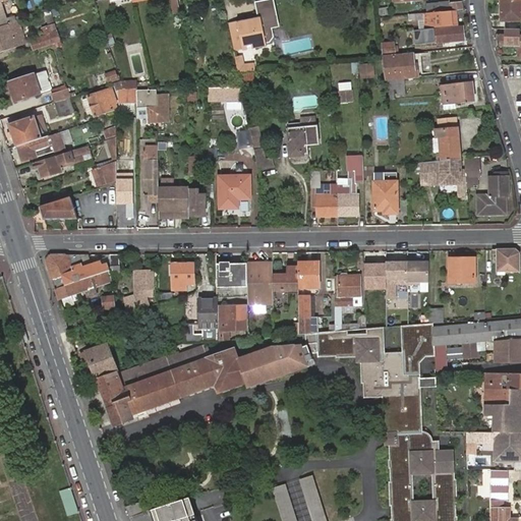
[(0,0),(0,27),(19,22),(22,21),(21,17),(15,19),(14,19),(6,21),(0,3),(8,1),(7,0),(0,0)]
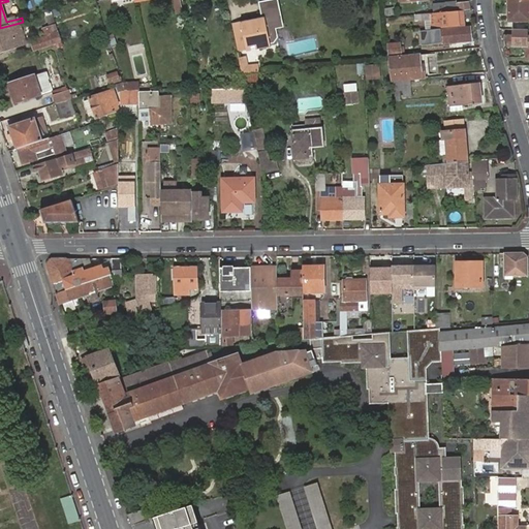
[(175,0),(178,14),(184,13),(180,0),(175,0)]
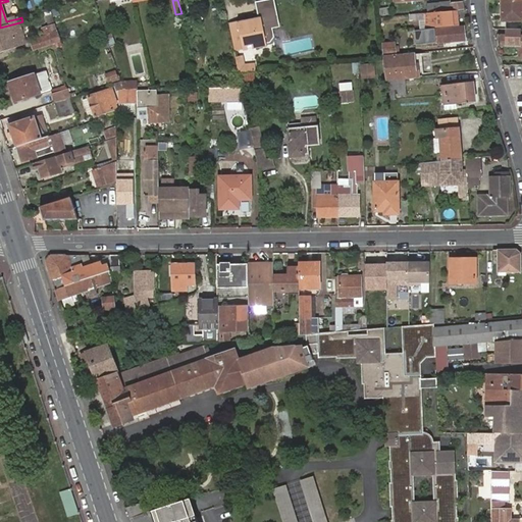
[(273,0),(272,0),(257,3),(260,18),(276,14),(273,0)]
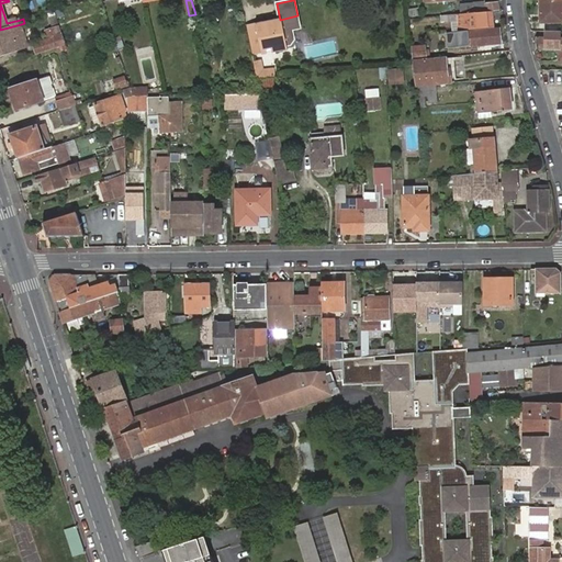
[(503,4),(502,0),(497,0),(498,3),(485,4),(485,13),(492,12),(498,11),(498,4),(503,4)]
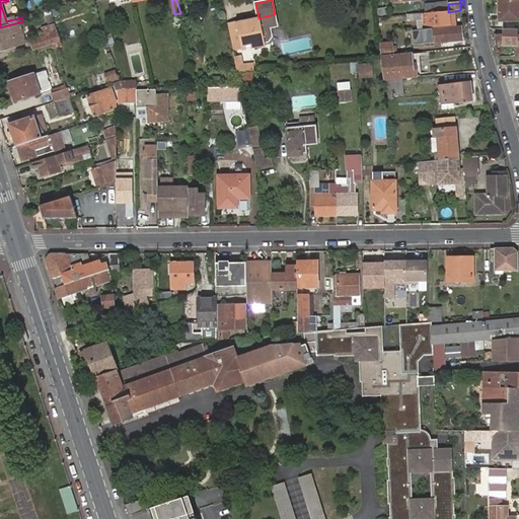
[(518,21),(518,0),(499,0),(499,22),(518,21)]
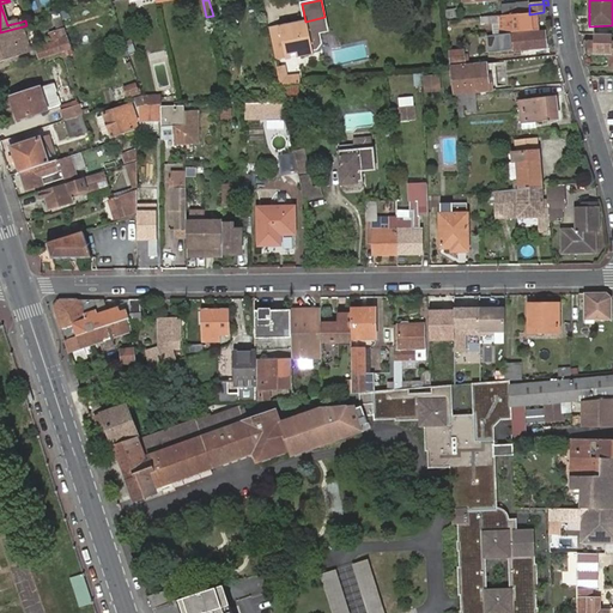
[(519,14),(517,6),(502,8),(503,17),(519,14)]
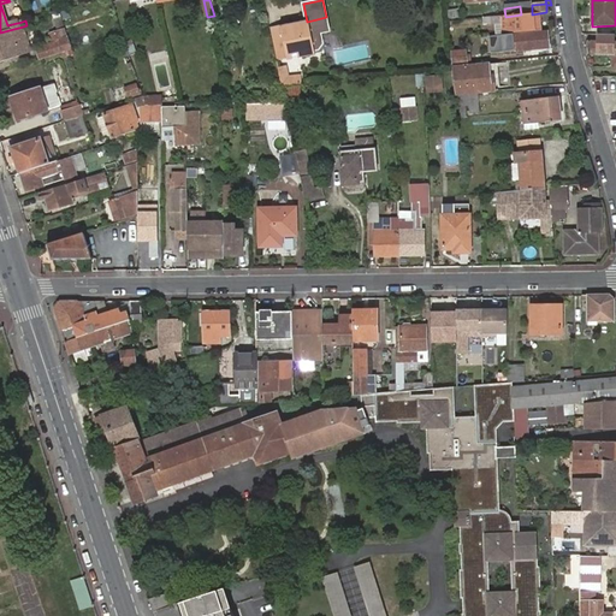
[(503,23),(504,35),(542,31),(539,13),(532,15),(521,15),(505,17),(502,17),(503,23)]
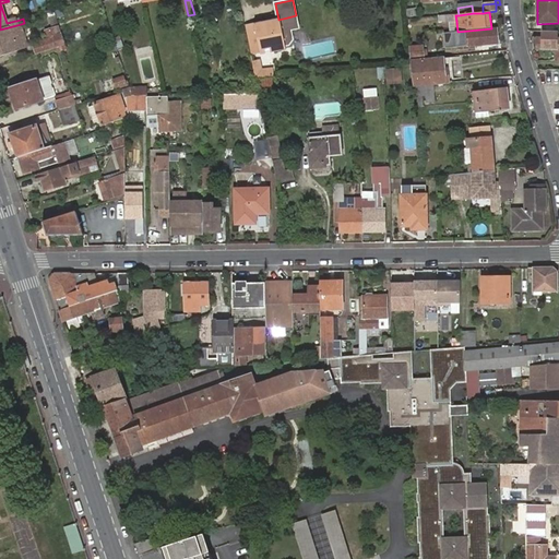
[(51,49),(51,50),(54,49),(64,46),(54,13),(42,16),(47,37),(48,40),(34,44),(37,54),(51,49)]
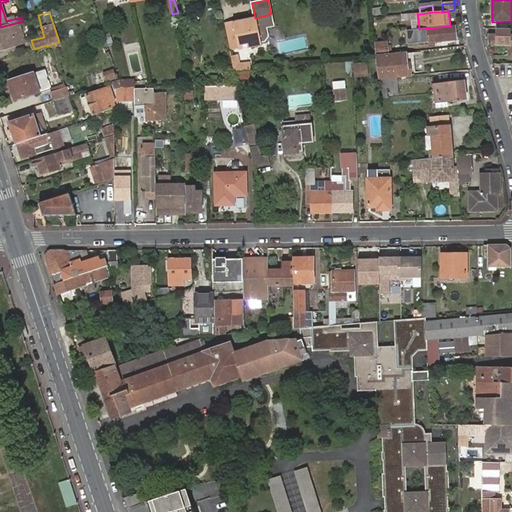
[(271,14),(255,18),(226,22),(230,44),(237,43),(238,49),(260,45),(260,41),(265,40),(268,36),(266,27),(274,26),(271,14)]
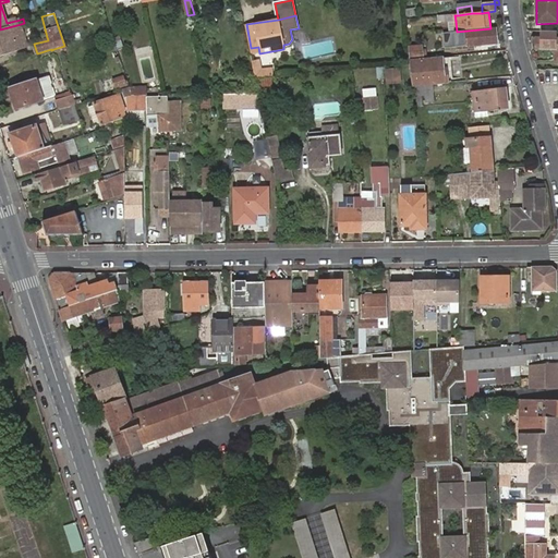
[(456,21),(447,22),(448,33),(457,32),(456,21)]
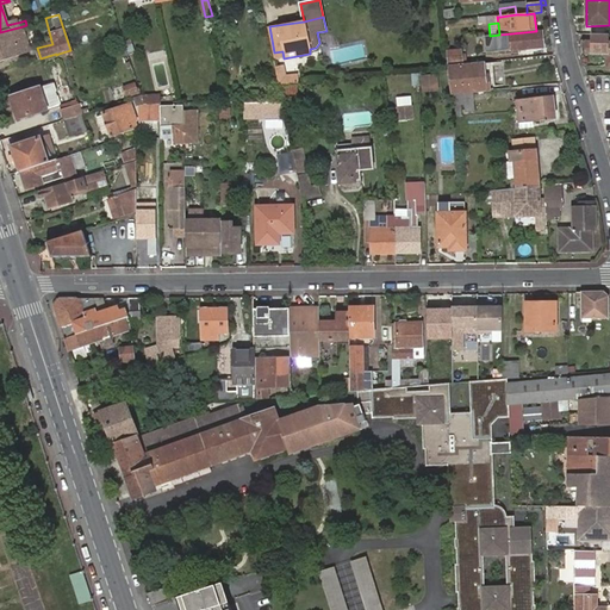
[(23,26),(0,32),(0,62),(30,53),(23,26)]
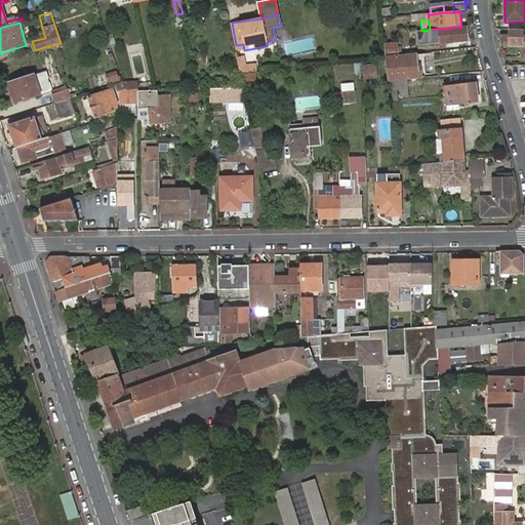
[(432,45),(468,41),(467,28),(421,33),(422,38),(432,37),(432,45)]
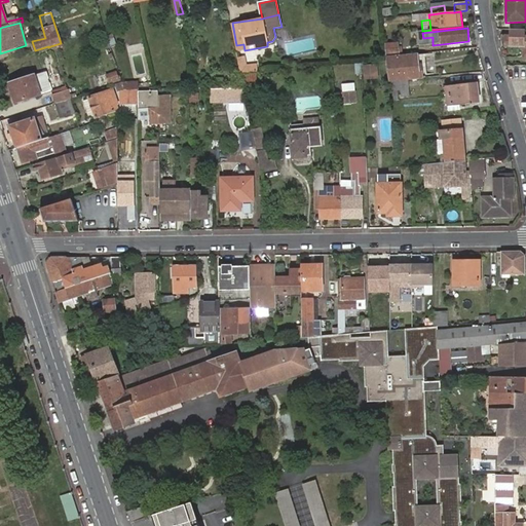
[(502,36),(501,48),(513,48),(514,47),(522,47),(525,46),(525,37),(514,37),(513,36),(502,36)]
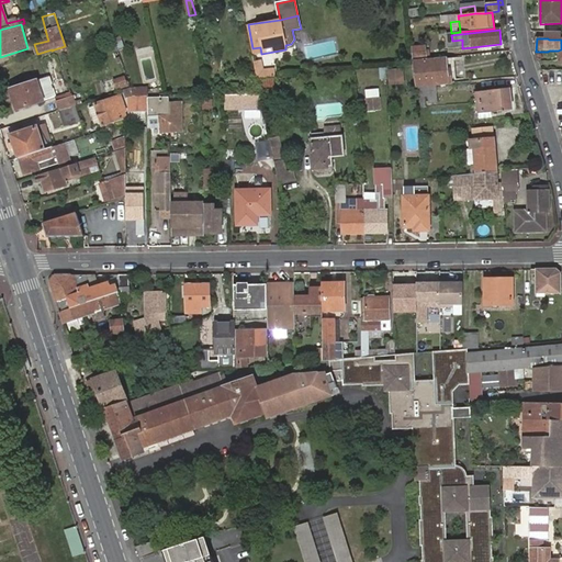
[(413,59),(426,58),(425,47),(413,48),(413,59)]
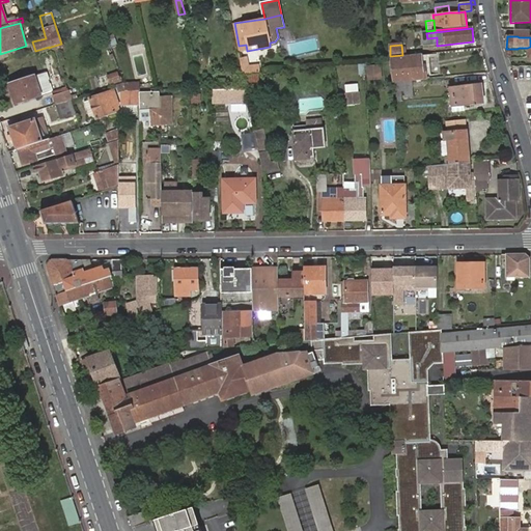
[(392,82),(395,82),(412,81),(431,79),(430,76),(423,77),(422,60),(428,59),(428,56),(390,59),(392,82)]
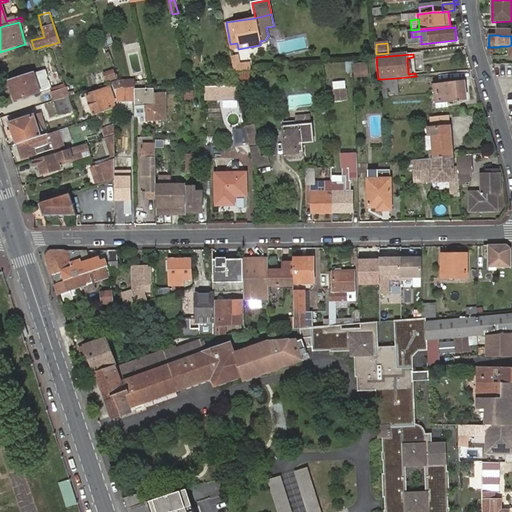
[(239,55),(231,57),(234,72),(252,71),(251,62),(241,64),(239,55)]
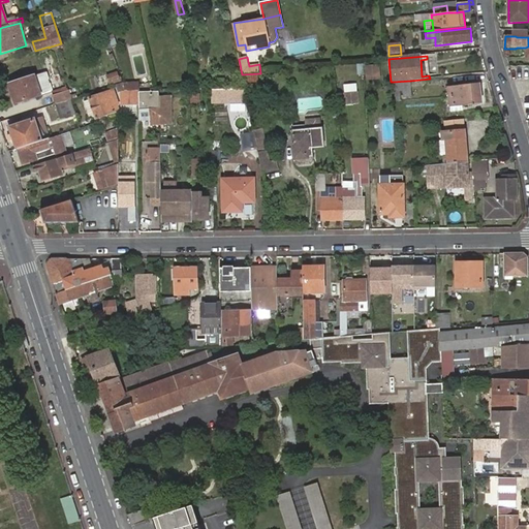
[(429,75),(427,59),(421,60),(422,76),(429,75)]
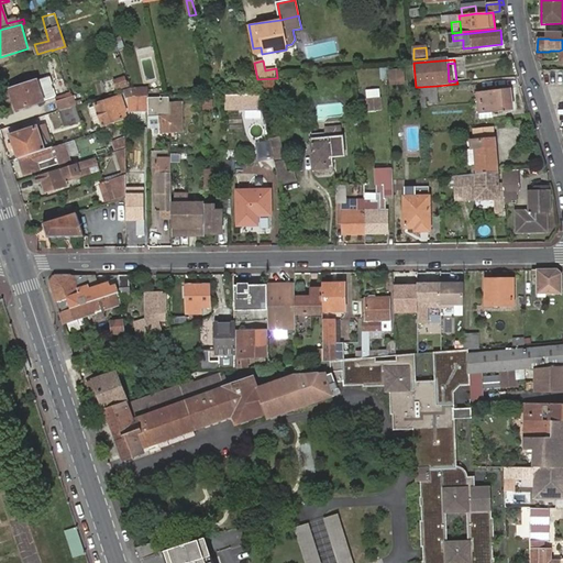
[(405,69),(392,72),(393,85),(406,83),(405,69)]
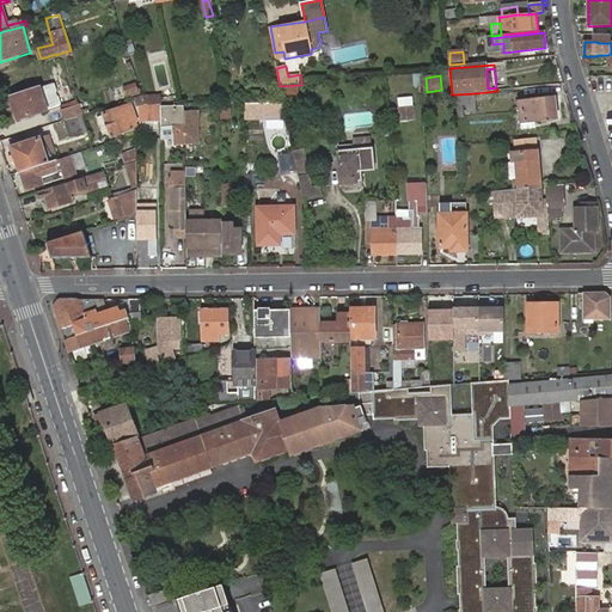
[(124,97),(139,96),(136,83),(123,85),(124,97)]
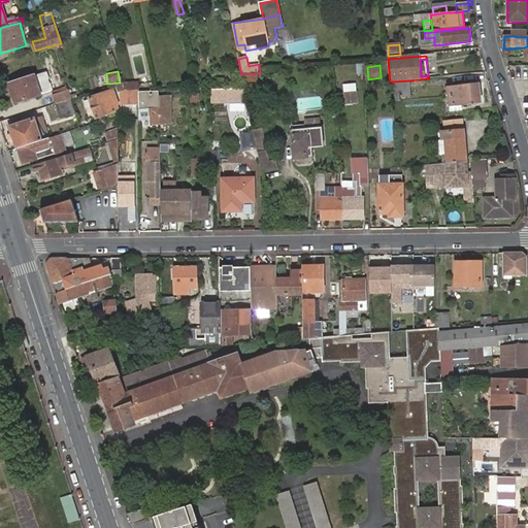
[(15,103),(53,92),(46,72),(10,84),(15,103)]
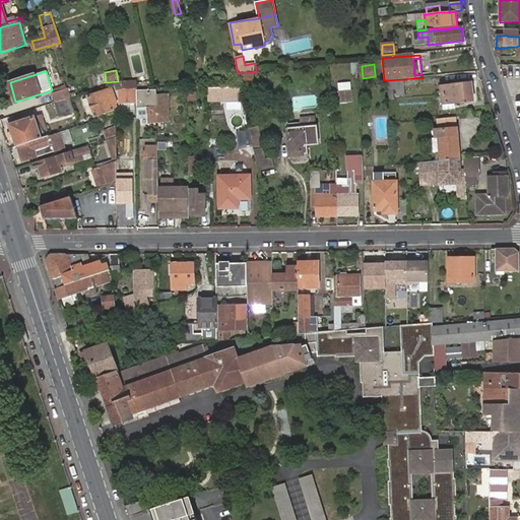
[(242,83),(248,83),(254,81),(253,74),(248,74),(241,75),(242,83)]
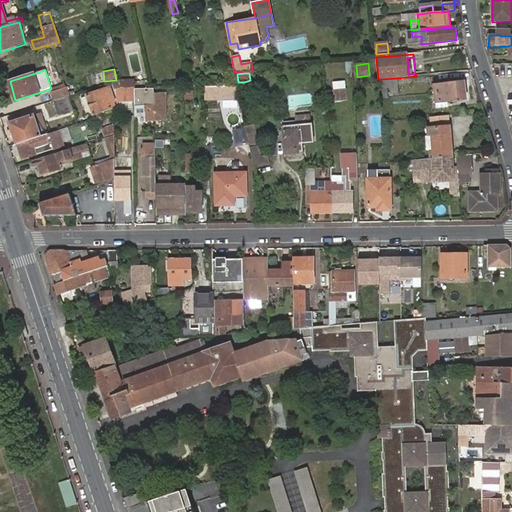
[(205,77),(205,87),(218,86),(218,76),(205,77)]
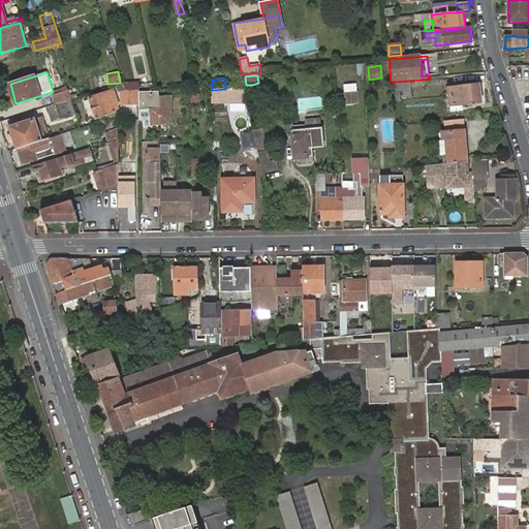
[(394,82),(394,83),(394,92),(404,91),(404,95),(411,95),(410,81),(394,82)]
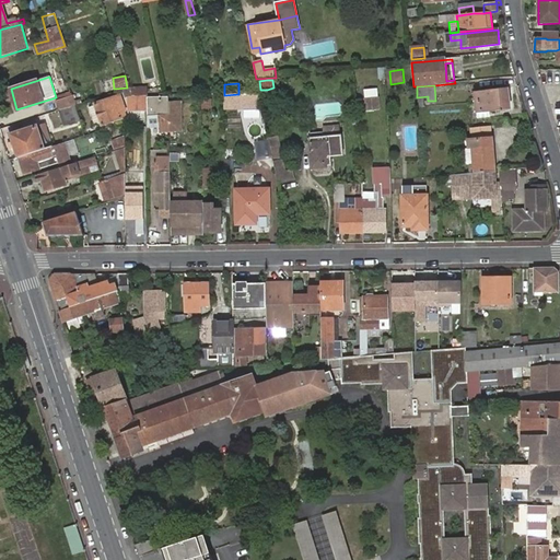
[(147,89),(129,90),(132,98),(146,97),(147,97),(147,89)]
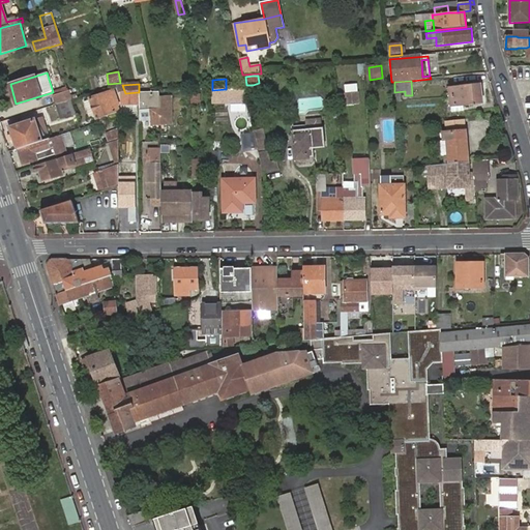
[(125,93),(122,85),(117,86),(119,93),(122,93),(125,93)]
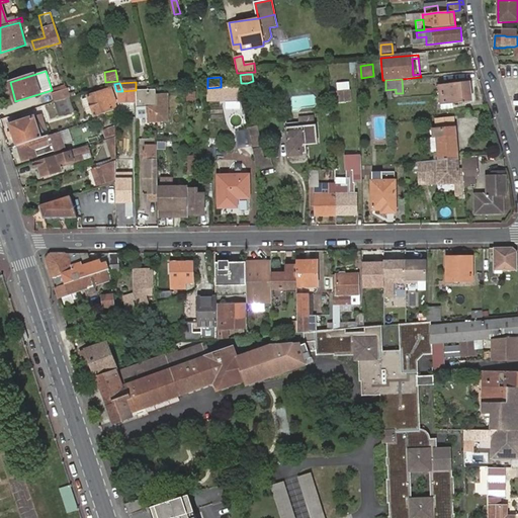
[(448,110),(448,105),(462,103),(462,107),(467,106),(466,103),(470,103),(468,83),(435,86),(436,103),(437,111),(448,110)]
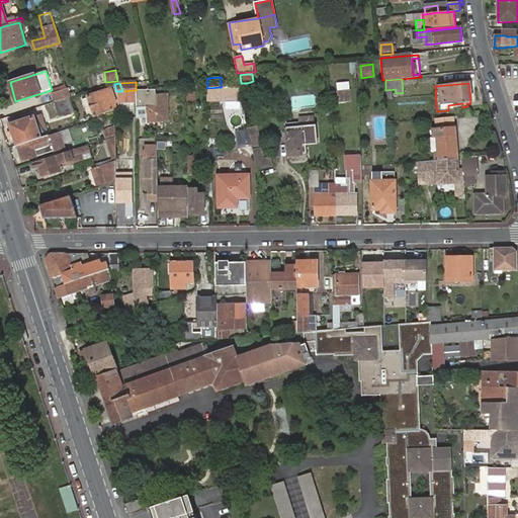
[(65,87),(53,91),(55,97),(67,93),(65,87)]
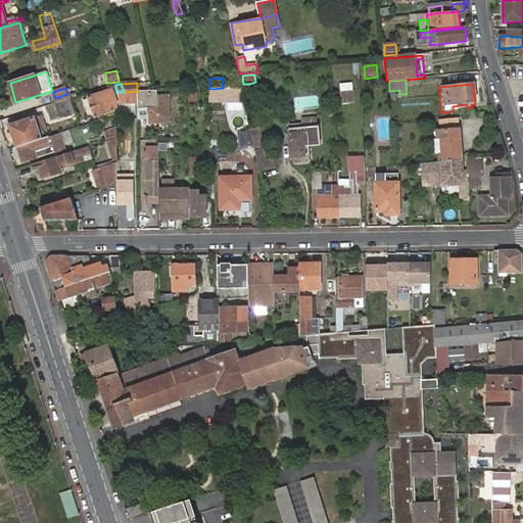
[(209,89),(209,95),(209,101),(223,100),(223,95),(244,95),(242,88),(223,88),(209,89)]
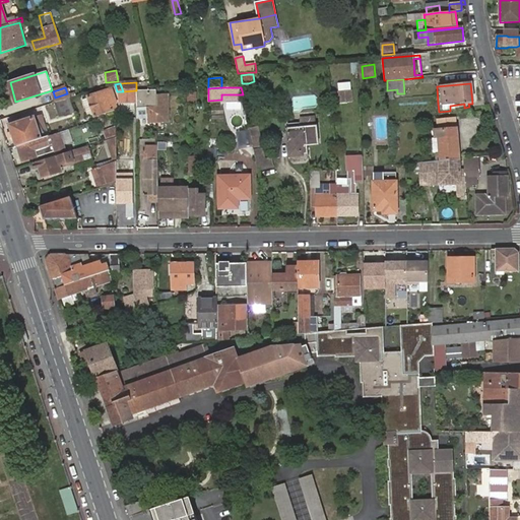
[(339,102),(352,102),(352,89),(339,89),(339,102)]
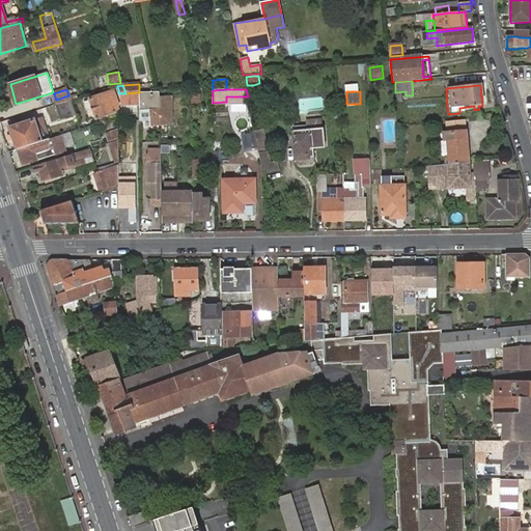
[(89,100),(96,120),(119,112),(113,92),(89,100)]
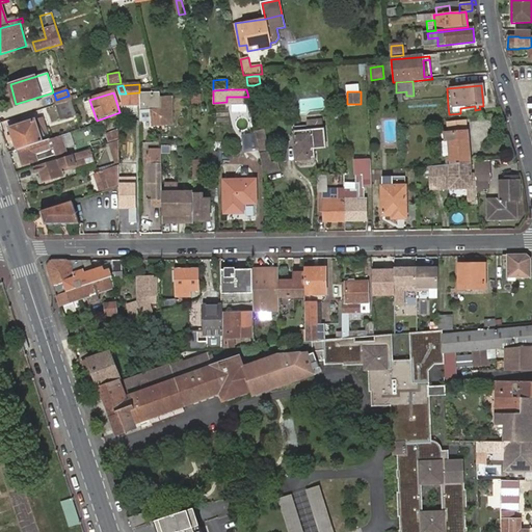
[(138,92),(126,94),(123,94),(123,106),(138,106),(138,95),(138,92)]
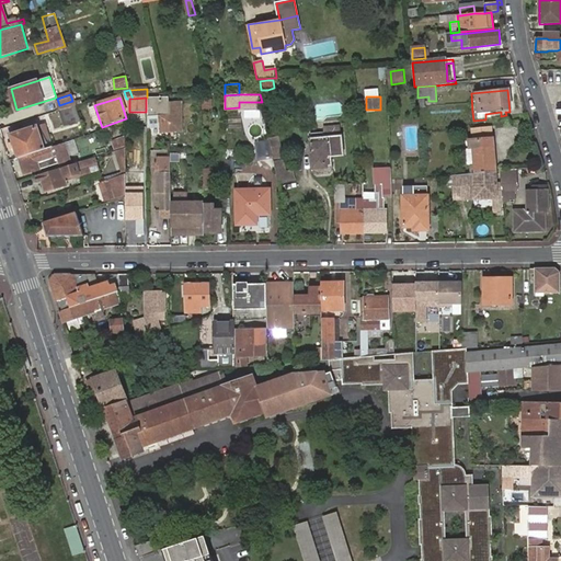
[(169,103),(169,99),(148,100),(148,112),(147,112),(147,116),(159,116),(159,132),(169,132),(169,103)]
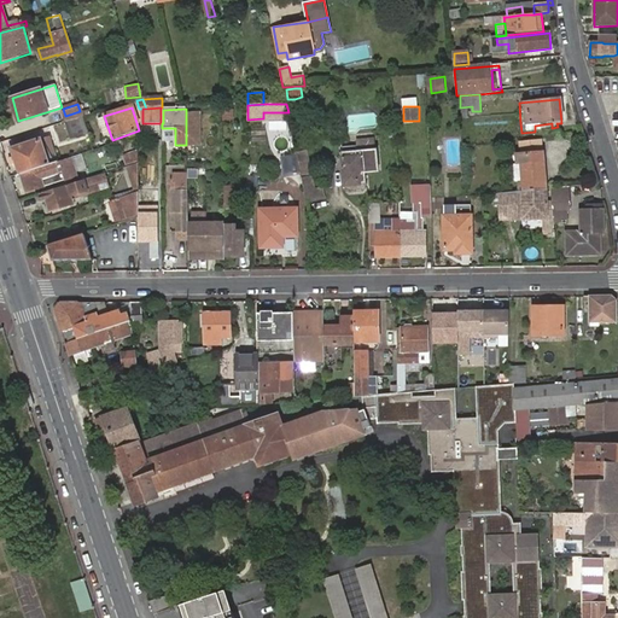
[(233,110),(223,110),(223,128),(233,128),(233,110)]
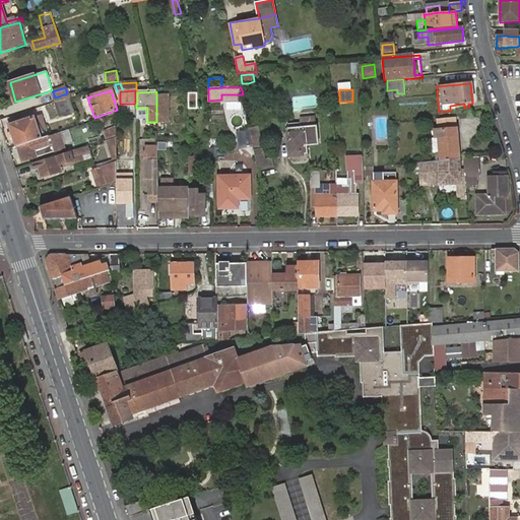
[(69,99),(67,93),(55,98),(56,103),(69,99)]
